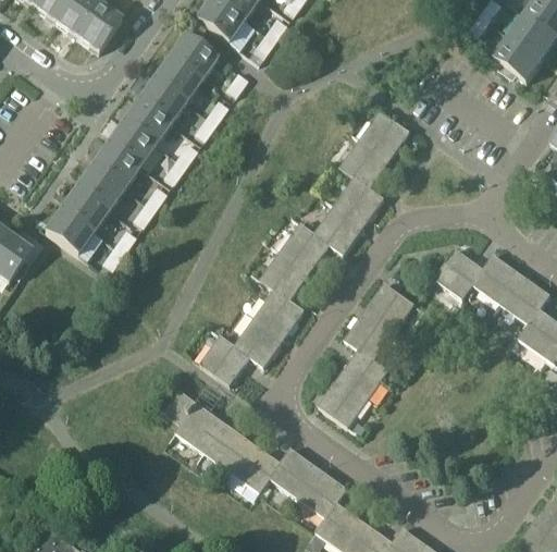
[(37,0),(33,7),(54,22),(70,0),(37,0)]
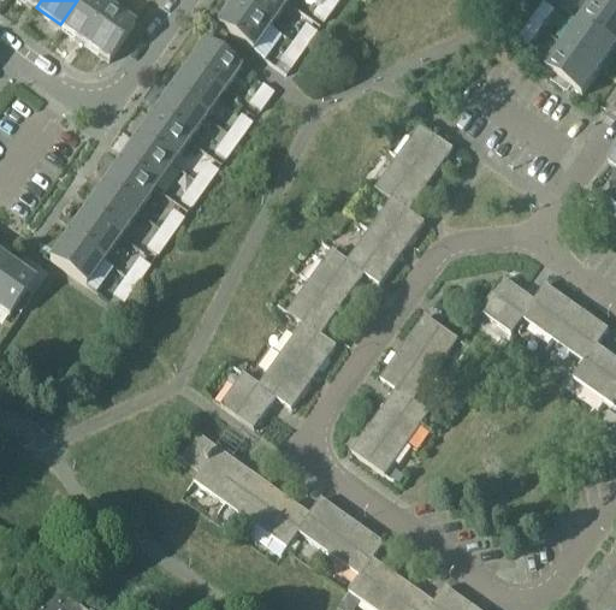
[(77,0),(60,24),(84,41),(110,5),(102,0),(77,0)]
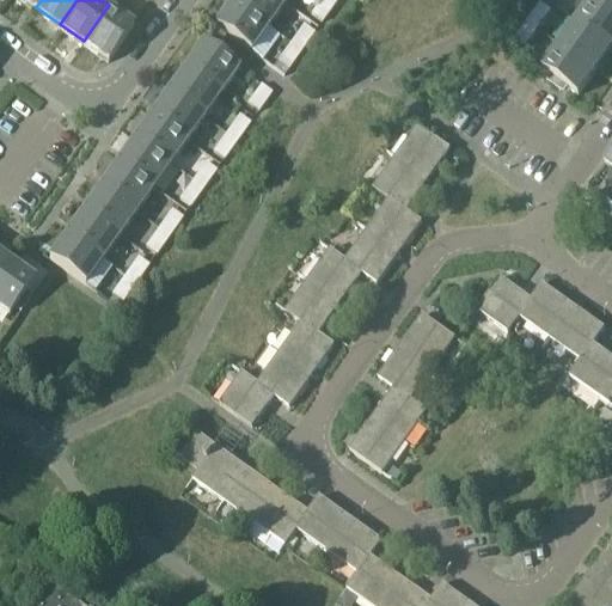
[(231,0),(215,23),(251,48),(268,24),(233,0),(231,0)]
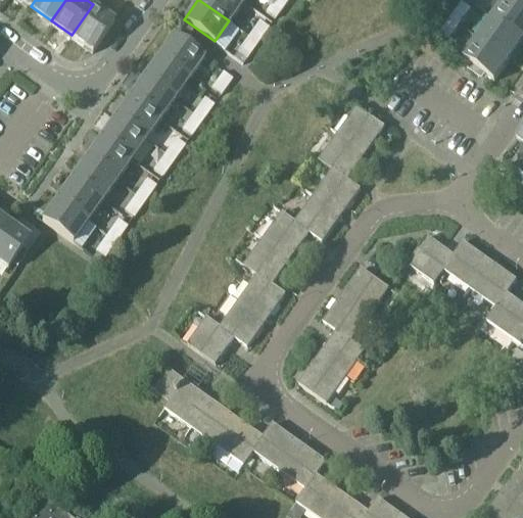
[(199,0),(229,20),(243,1),(242,0),(199,0)]
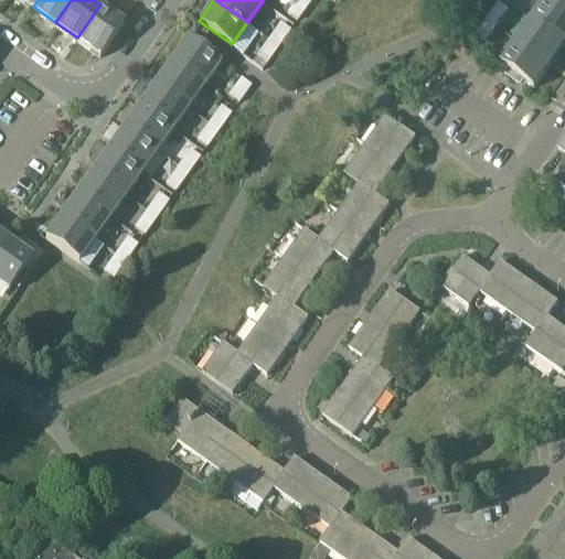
[(294,0),(288,9),(298,17),(308,0),(294,0)]
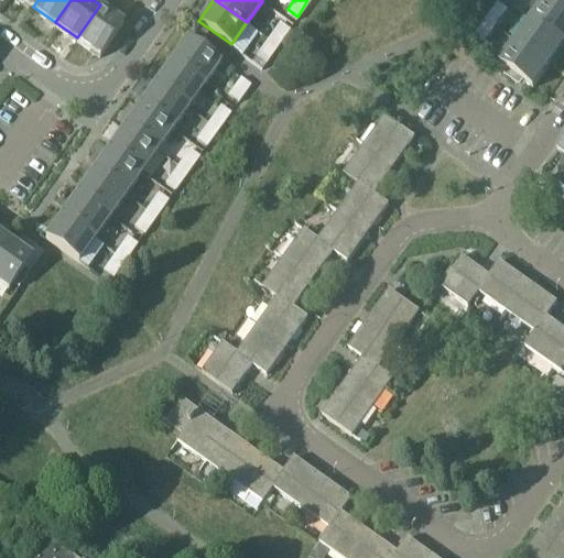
[(497,0),(486,15),(496,23),(508,7),(499,0),(497,0)]
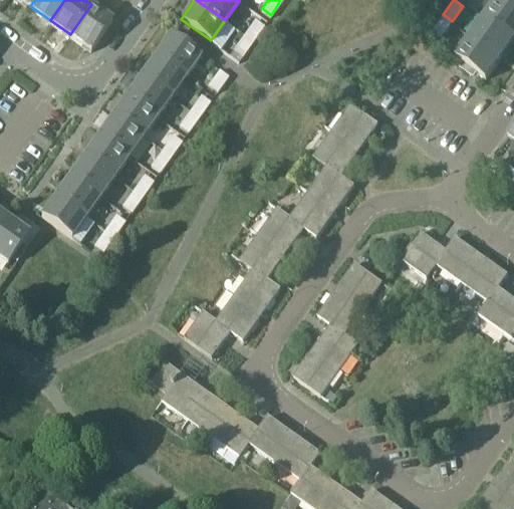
[(513,5),(506,0),(495,0),(485,15),(513,35),(513,5)]
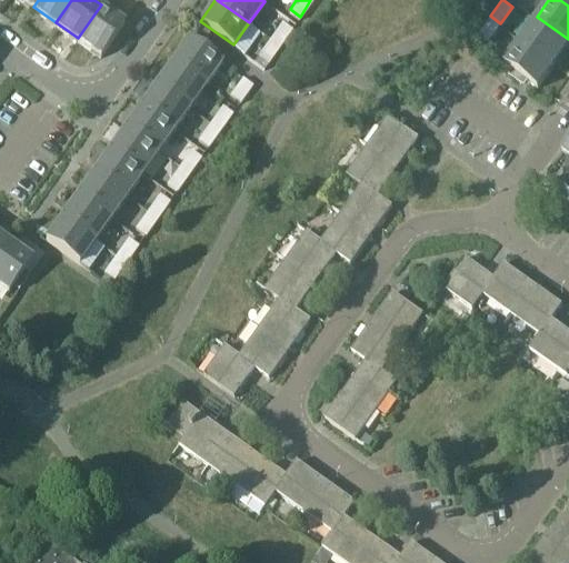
[(101,4),(78,38),(100,54),(125,21),(101,4)]
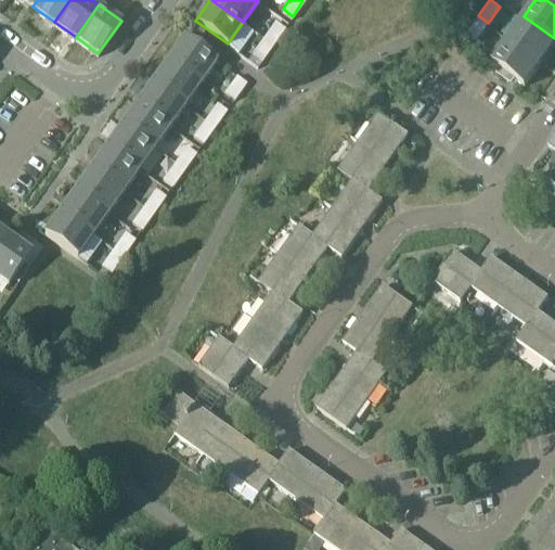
[(478,15),(466,32),(476,39),(488,23),(478,15)]
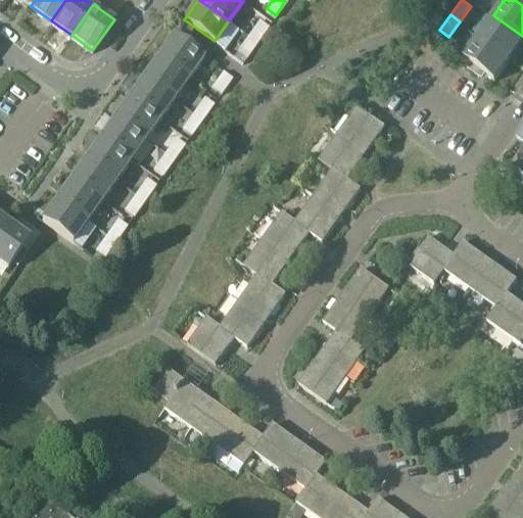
[(522,36),(493,15),(479,36),(510,57),(522,38),(522,36)]
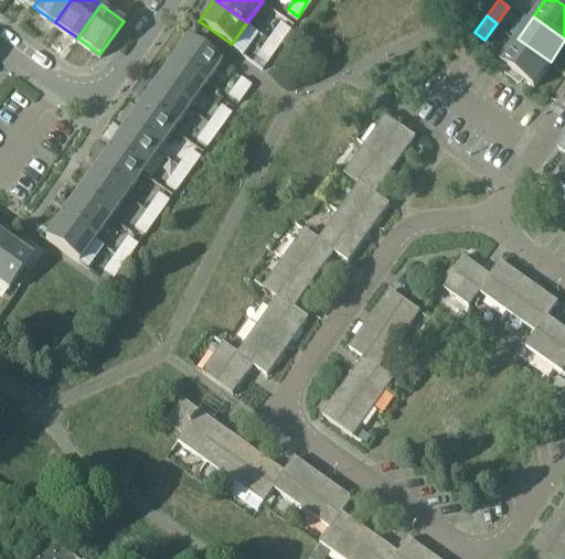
[(466,18),(461,23),(468,29),(472,22),(466,18)]
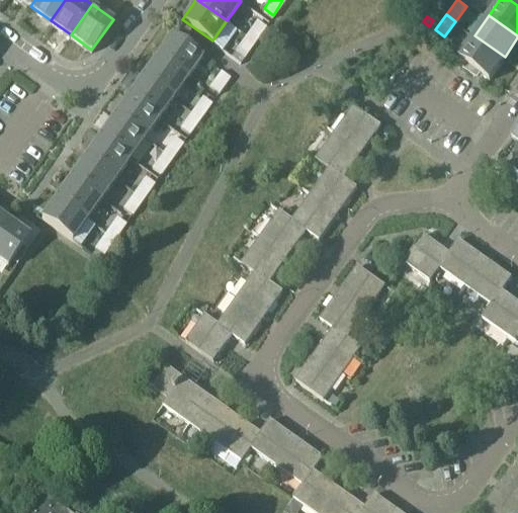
[(257,18),(246,33),(255,39),(266,24),(257,18)]
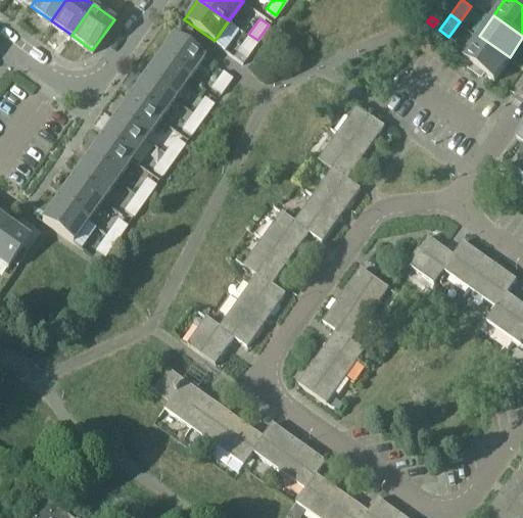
[(174,34),(158,55),(189,77),(204,55),(197,51),(200,46),(200,45),(199,45),(189,38),(186,43),(174,34)]
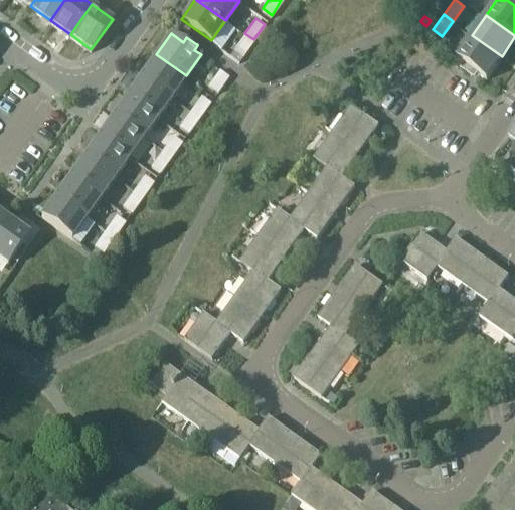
[(244,33),(233,48),(242,54),(253,39),(244,33)]
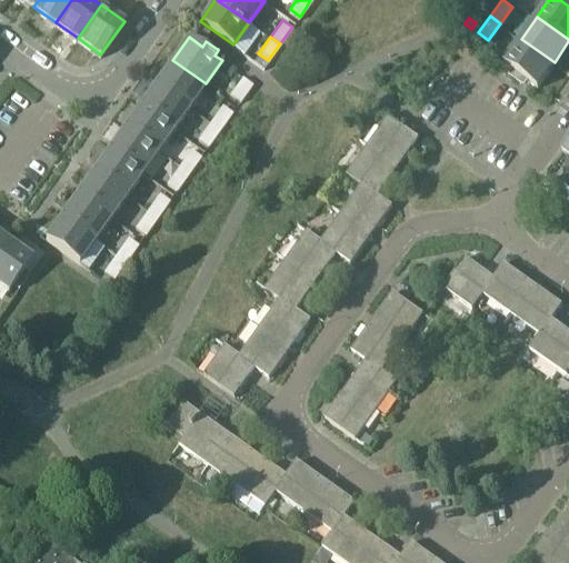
[(521,39),(505,61),(512,67),(508,72),(509,72),(521,80),(525,76),(538,84),(555,62),(521,39)]
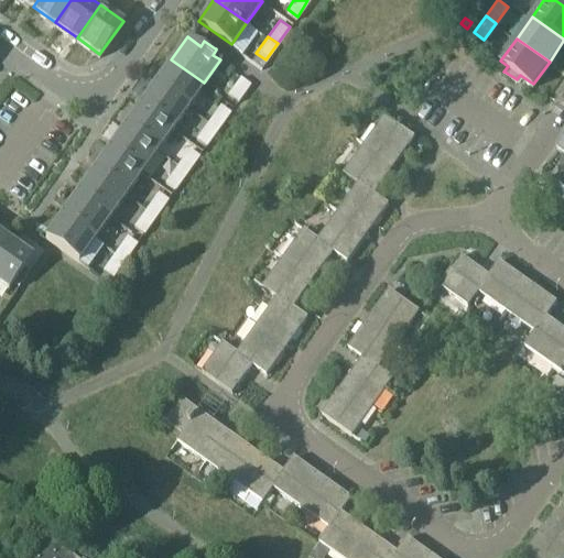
[(171,59),(154,81),(188,105),(204,83),(171,59)]
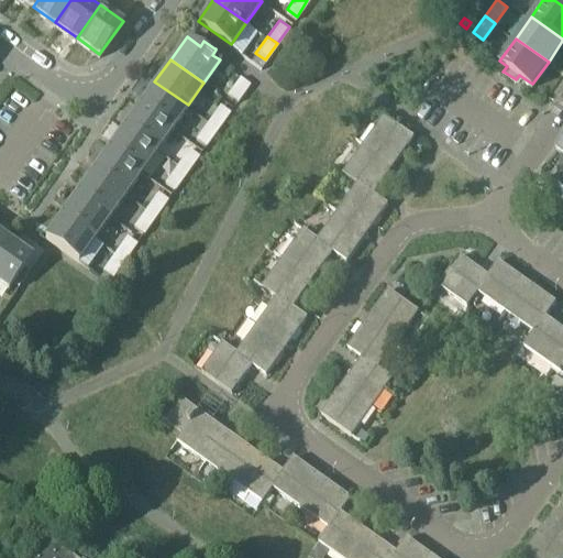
[(240,75),(228,91),(238,98),(250,81),(240,75)]
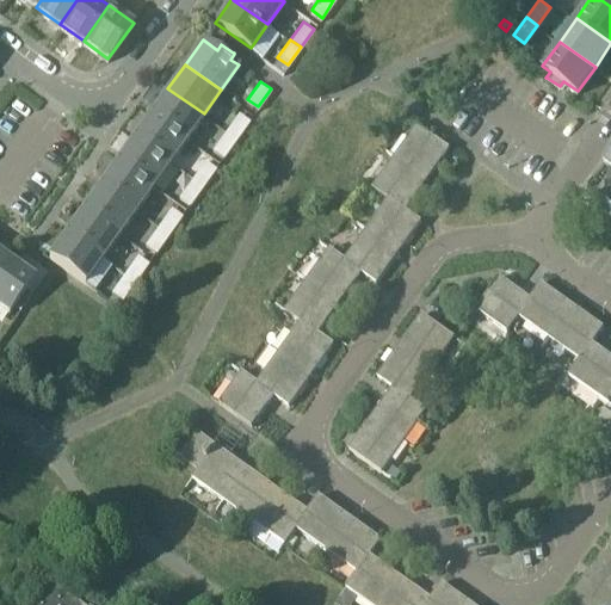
[(167,88),(150,112),(186,137),(204,113),(167,88)]
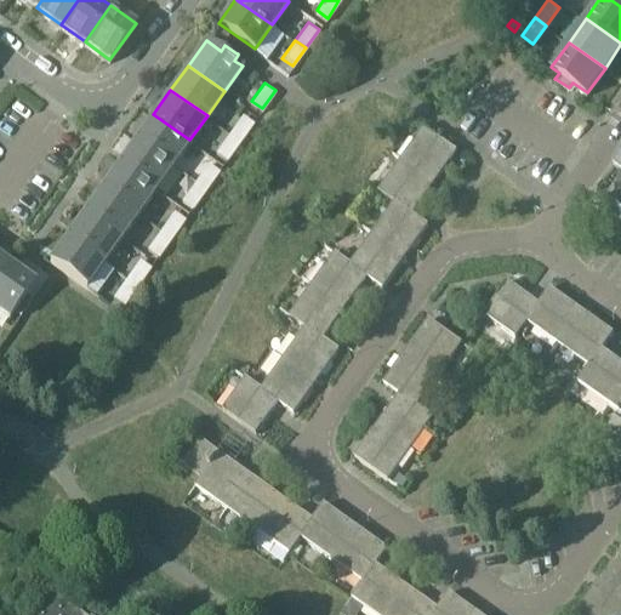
[(243,113),(229,131),(240,140),(254,120),(243,113)]
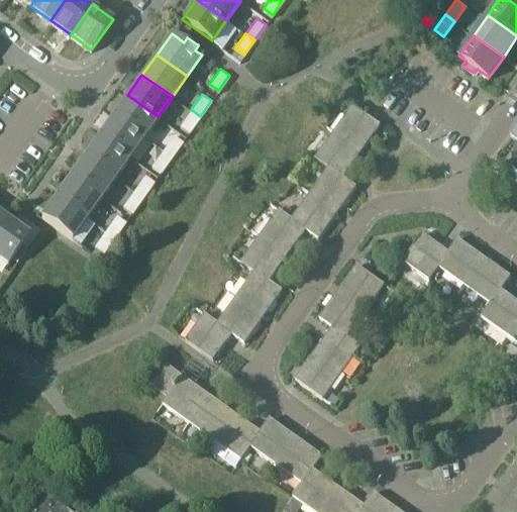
[(127,95),(114,114),(144,135),(158,116),(127,95)]
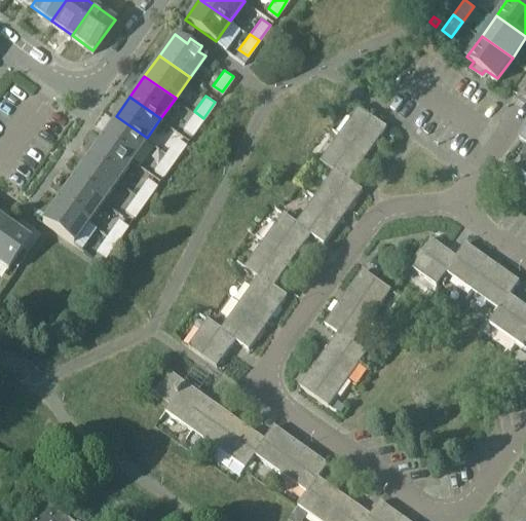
[(359,105),(339,132),(368,152),(385,127),(387,125),(359,105)]
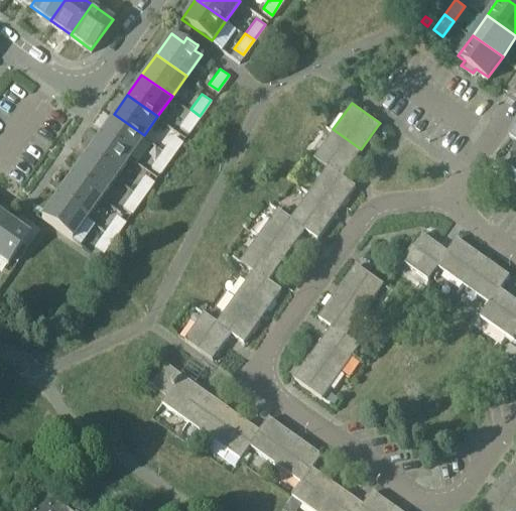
[(190,109),(180,124),(189,131),(200,116),(190,109)]
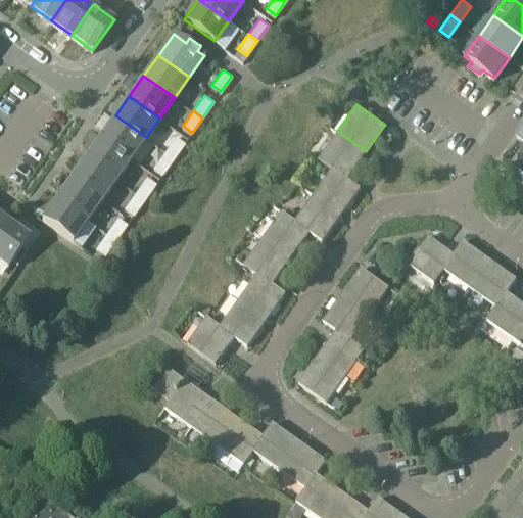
[(115,115),(100,137),(131,158),(146,137),(115,115)]
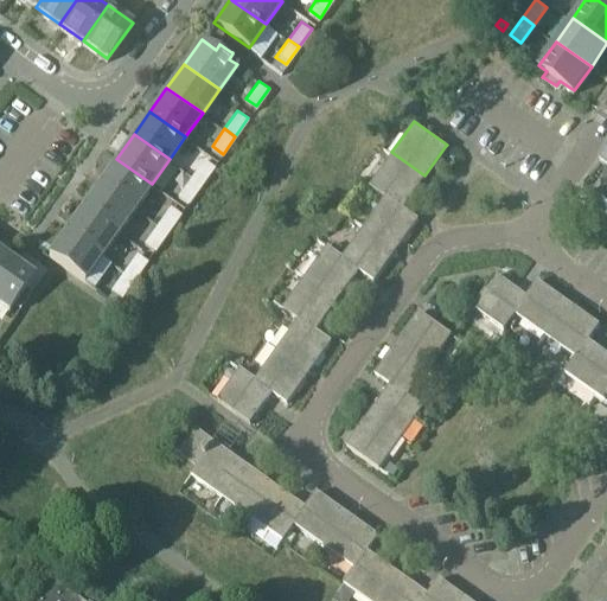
[(391,152),(369,184),(385,196),(387,193),(403,205),(425,176),(391,152)]
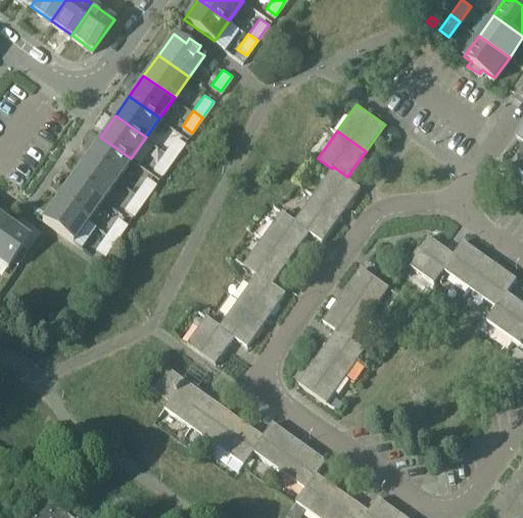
[(176,136),(164,151),(174,157),(185,142),(176,136)]
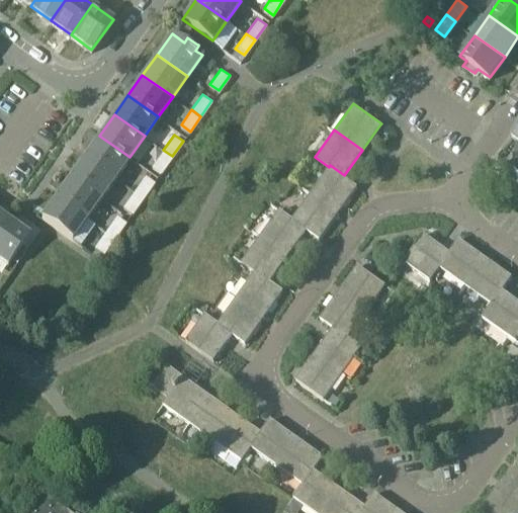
[(99,136),(85,155),(115,177),(130,157),(99,136)]
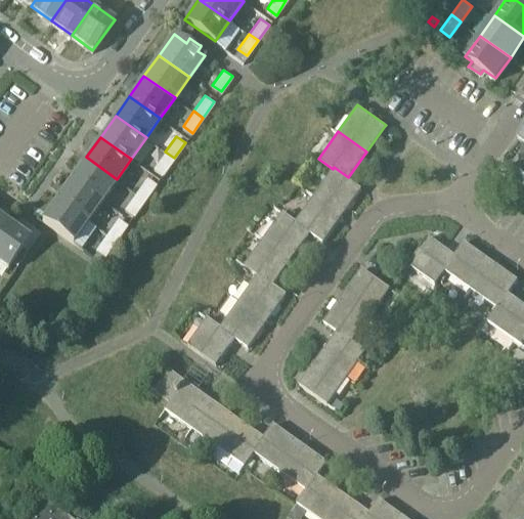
[(165,152),(154,167),(163,174),(174,158),(165,152)]
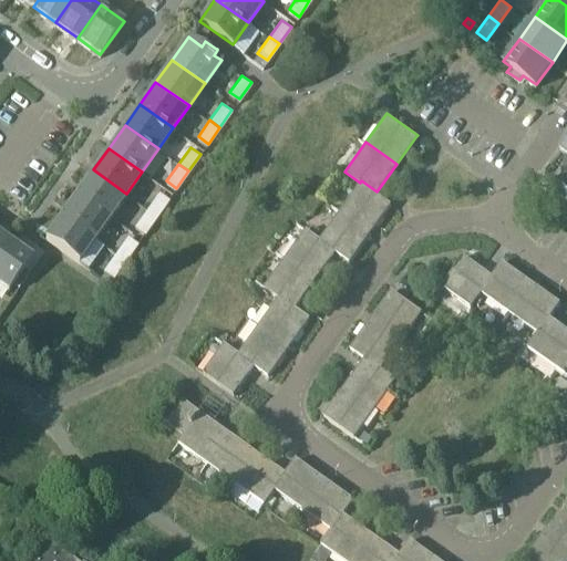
[(93,169),(76,193),(110,216),(126,194),(93,169)]
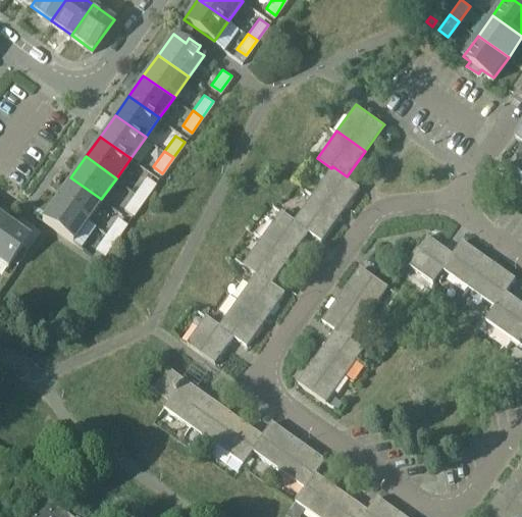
[(521,169),(508,160),(502,169),(517,181),(521,172),(521,169)]
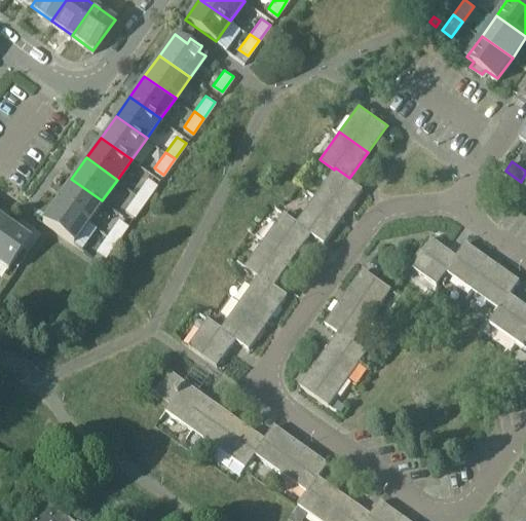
[(334,170),(315,195),(343,215),(346,211),(363,188),(360,185),(349,178),(335,168),(334,170)]
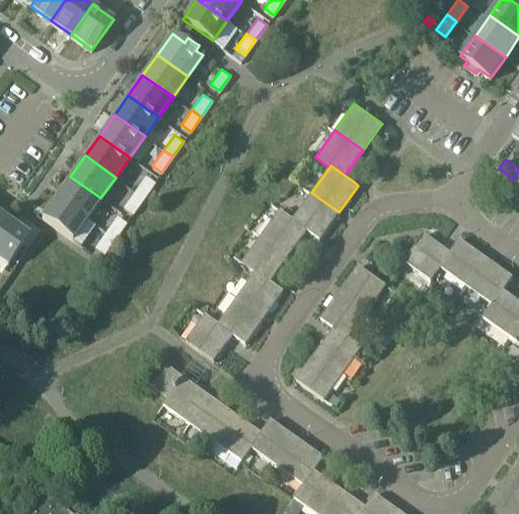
[(146,174),(135,191),(144,197),(155,181),(146,174)]
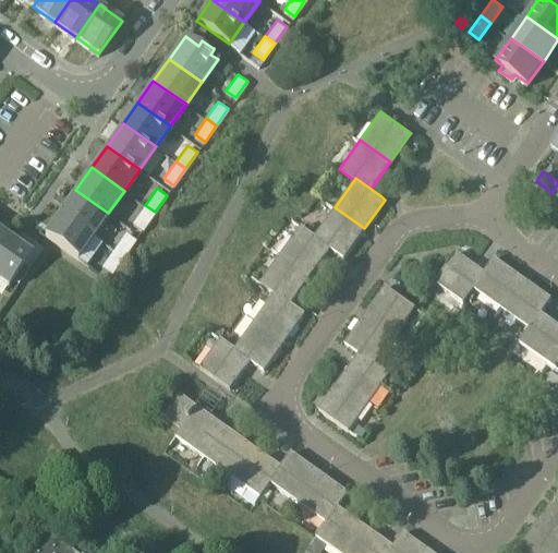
[(75,190),(60,212),(93,235),(108,213),(75,190)]
